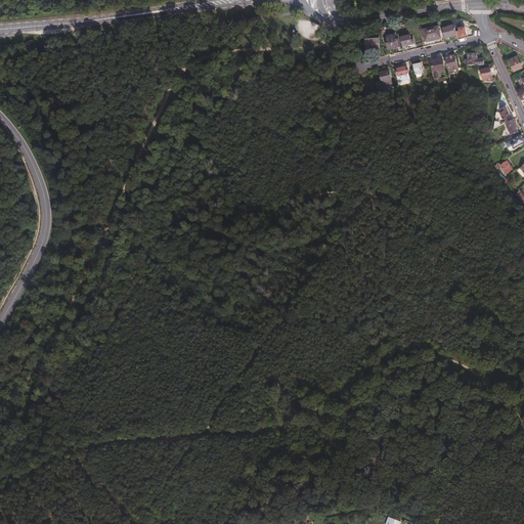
[(461,22),(454,23),(455,26),(457,36),(457,38),(467,36),(465,28),(463,28),(461,22)]
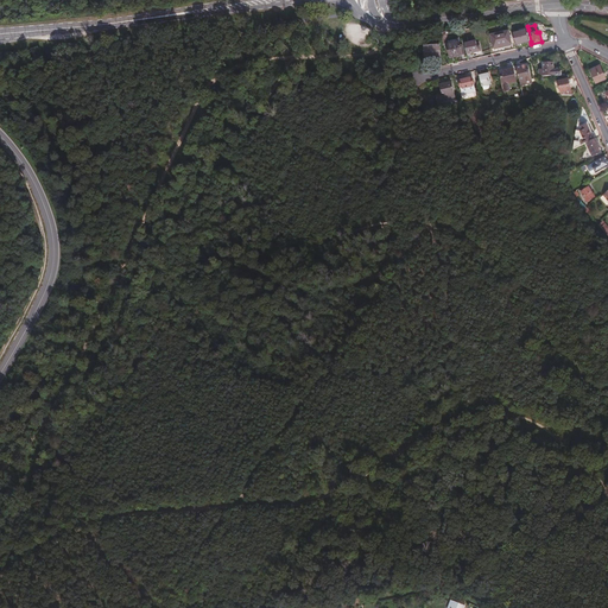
[(527,43),(531,42),(529,30),(514,33),(517,44),(527,42),(527,43)]
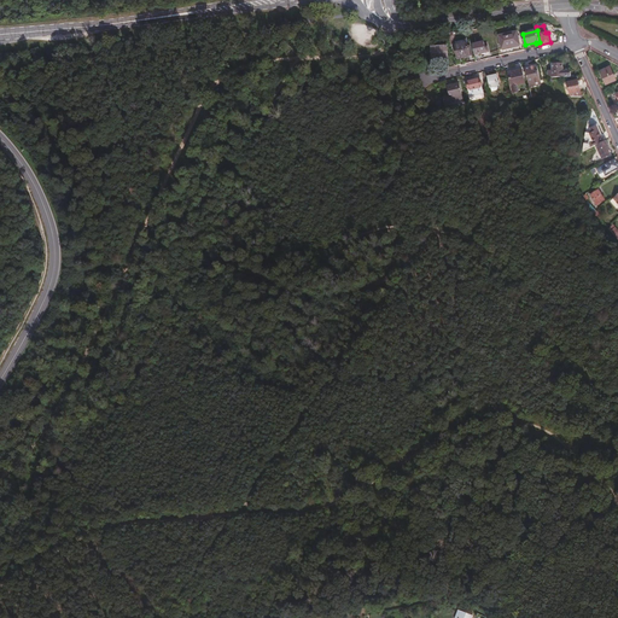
[(518,31),(501,35),(503,48),(522,45),(518,31)]
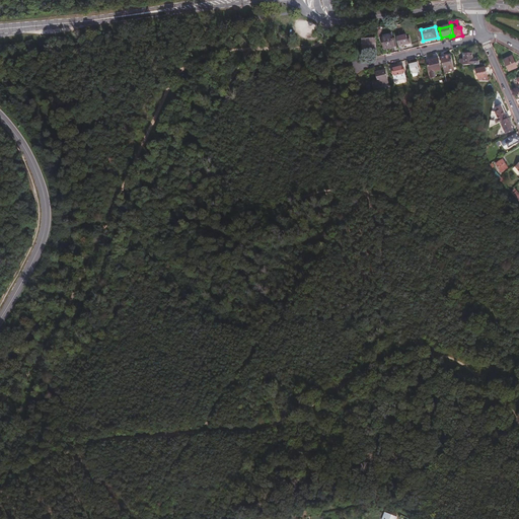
[(384,49),(394,47),(392,35),(390,35),(390,33),(382,34),(382,38),(381,38),(384,49)]
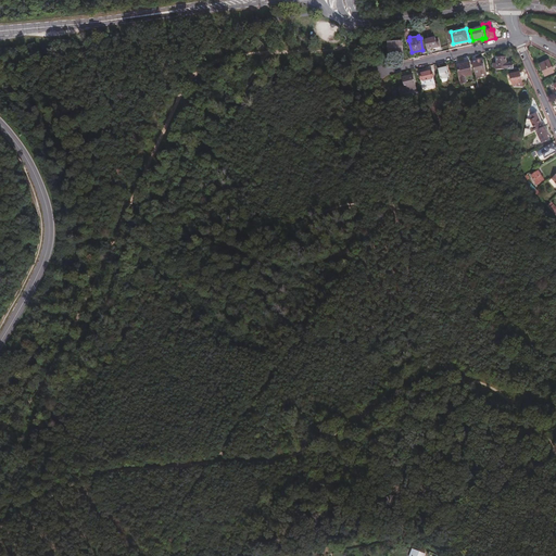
[(426,40),(429,50),(431,50),(431,49),(438,47),(436,38),(426,40)]
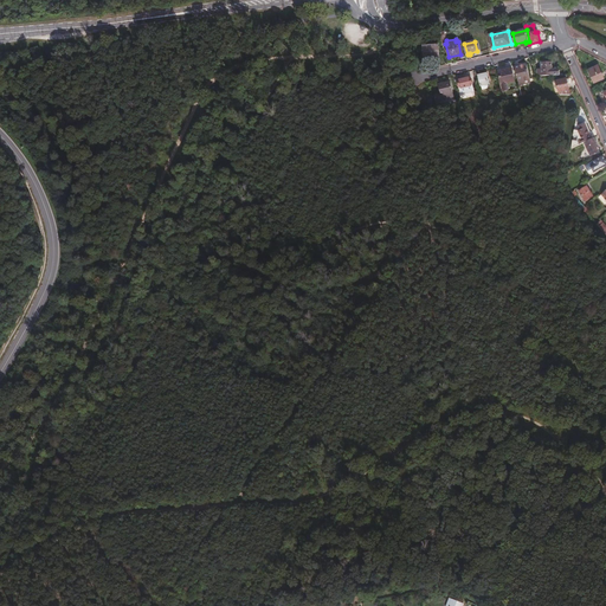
[(439,45),(424,46),(425,62),(440,60),(439,45)]
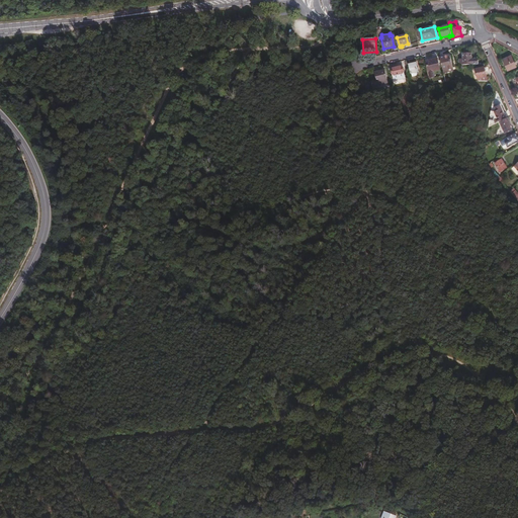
[(460,66),(475,65),(475,59),(471,59),(470,53),(462,53),(463,60),(459,60),(460,66)]
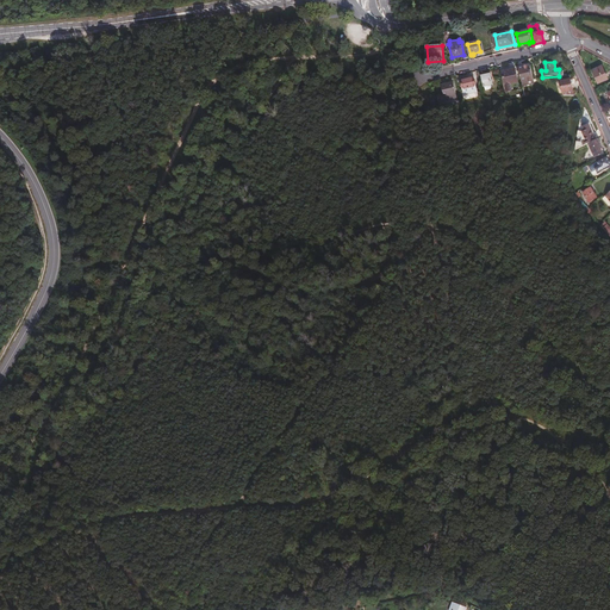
[(530,66),(518,68),(522,82),(533,80),(530,66)]
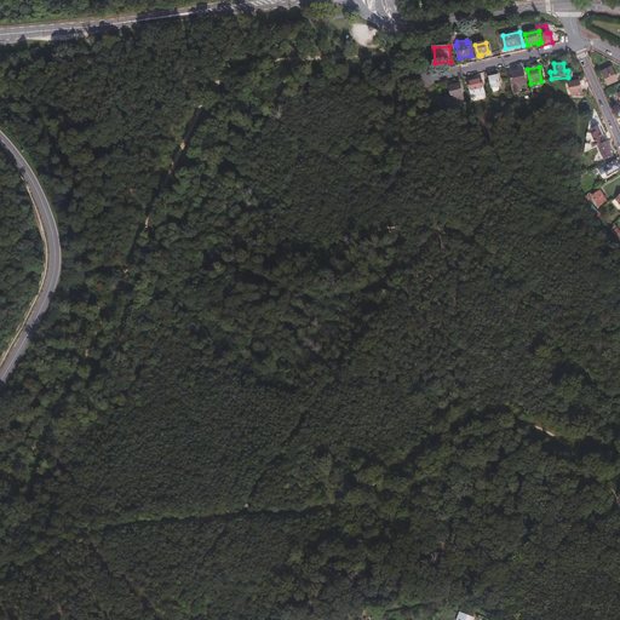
[(612,67),(602,72),(608,84),(618,79),(612,67)]
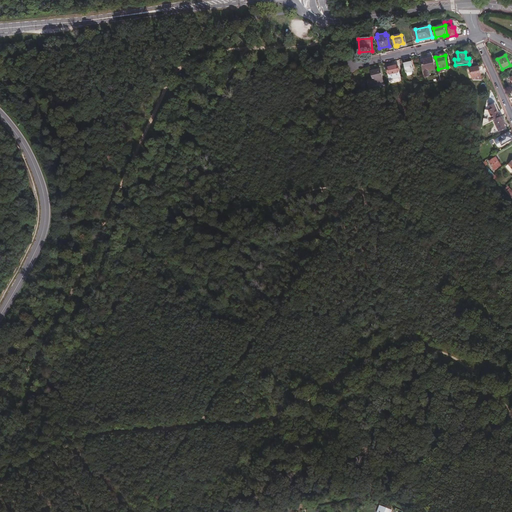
[(432,57),(421,60),(424,71),(435,69),(432,57)]
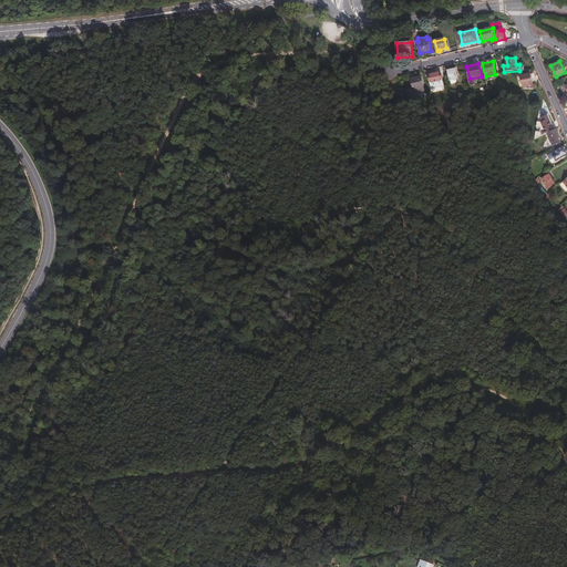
[(456,69),(447,71),(450,80),(451,83),(455,82),(456,81),(456,79),(459,79),(456,69)]
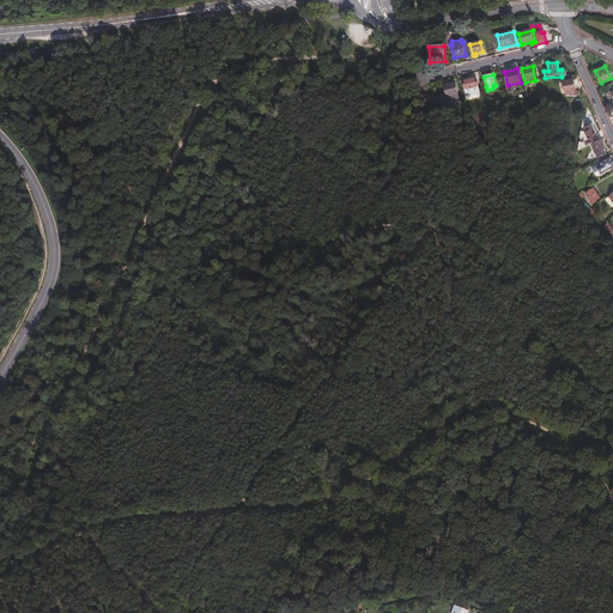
[(477,78),(463,82),(465,90),(478,86),(477,78)]
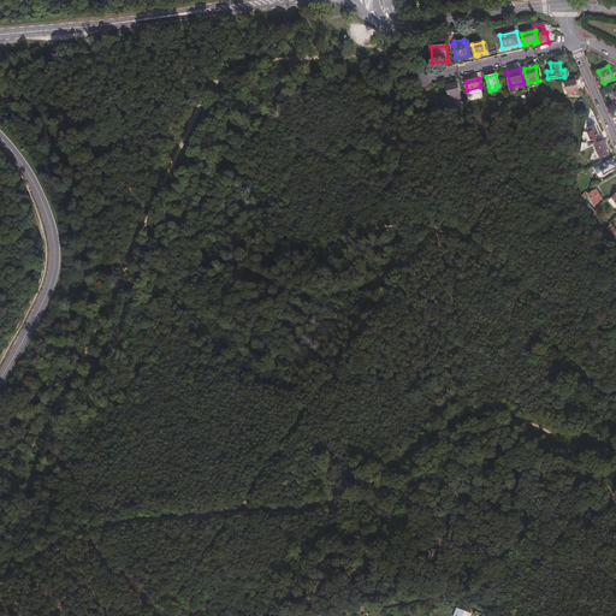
[(576,81),(567,82),(568,93),(579,92),(576,81)]
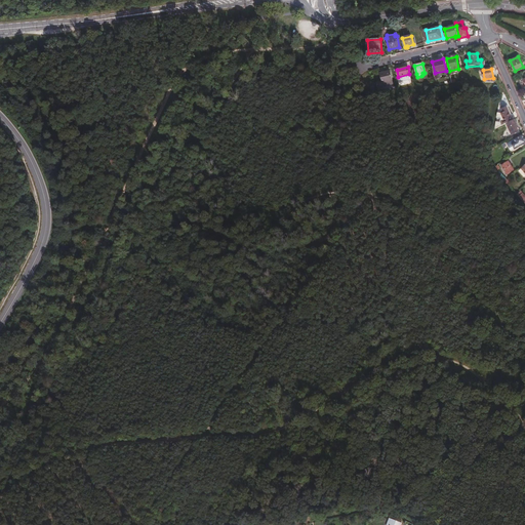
[(385,71),(380,72),(381,80),(376,81),(377,87),(393,83),(390,71),(385,72),(385,71)]
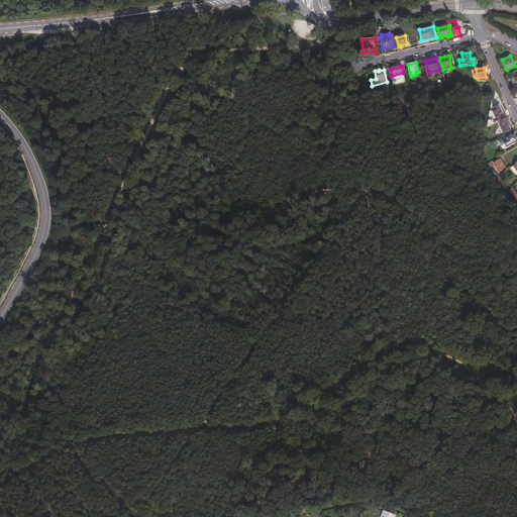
[(499,121),(505,118),(498,106),(494,108),(495,111),(494,112),(491,111),(490,117),(493,117),(493,120),(490,120),(489,126),(499,121)]
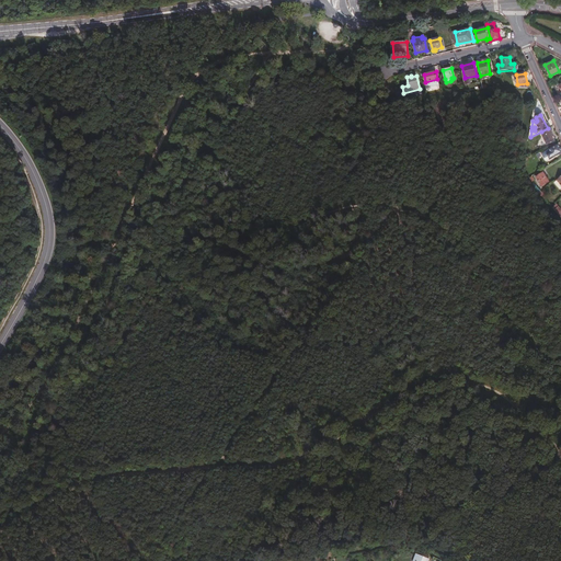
[(554,135),(550,127),(548,128),(541,132),(548,144),(556,140),(553,136),(554,135)]
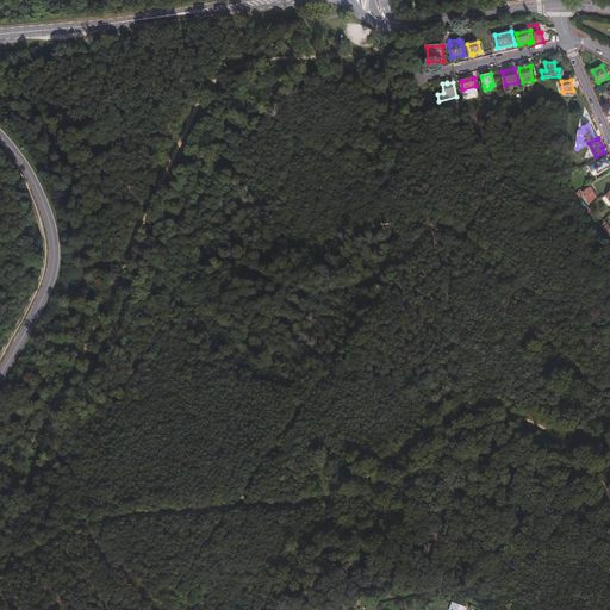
[(609,159),(609,156),(596,162),(601,172),(609,166),(609,159)]
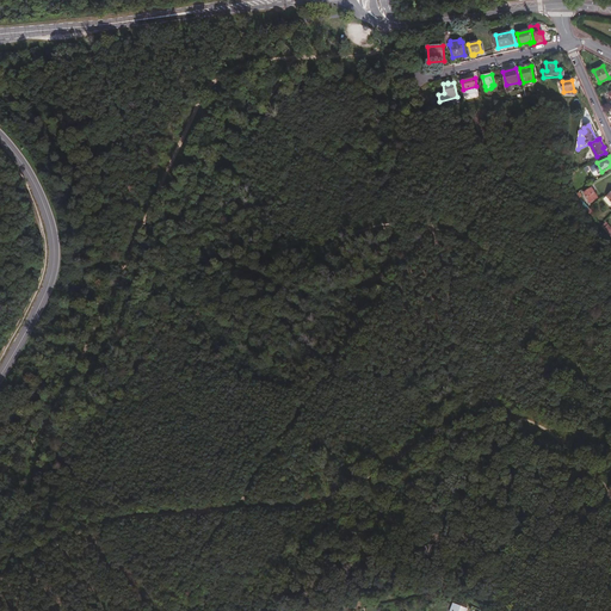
[(591,189),(582,193),(590,203),(597,197),(591,189)]
